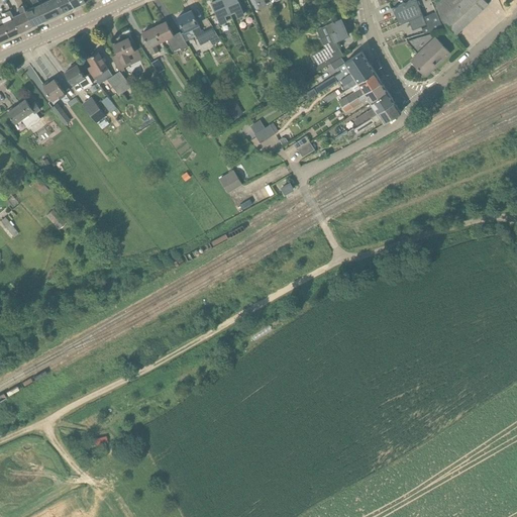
[(47,20),(40,4),(37,0),(31,0),(34,7),(26,11),(33,26),(47,20)]
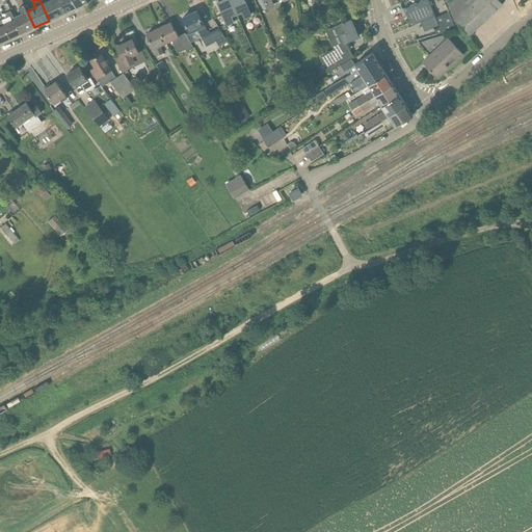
[(63,14),(56,0),(49,0),(50,1),(42,4),(49,21),(63,14)]
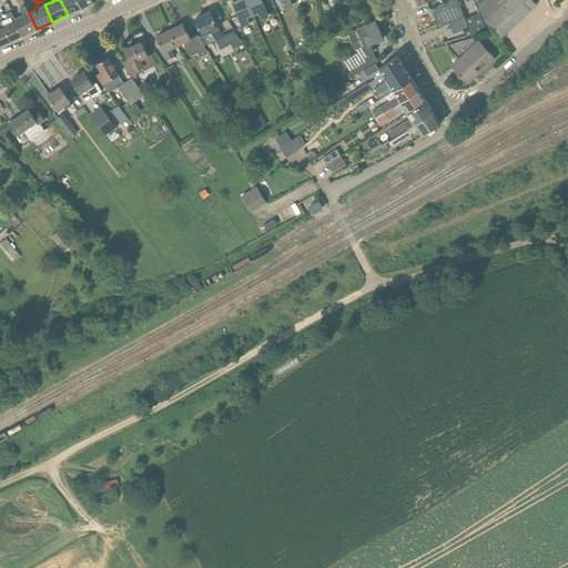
[(60,0),(68,14),(82,8),(78,0),(60,0)]
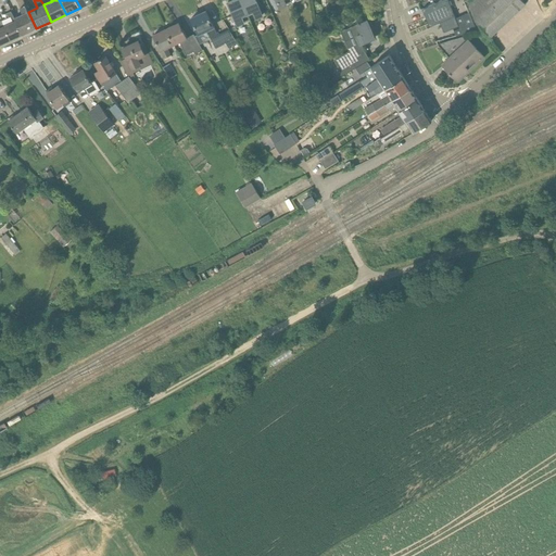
[(250,20),(248,14),(241,0),(232,0),(228,2),(238,25),(250,20)]
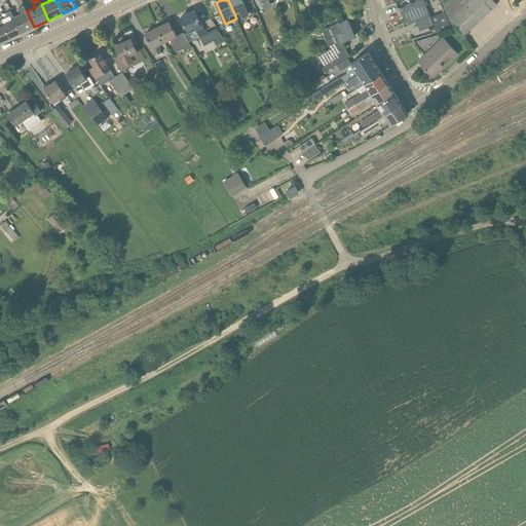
[(242,17),(249,15),(241,0),(228,0),(234,13),(239,11),(242,17)]
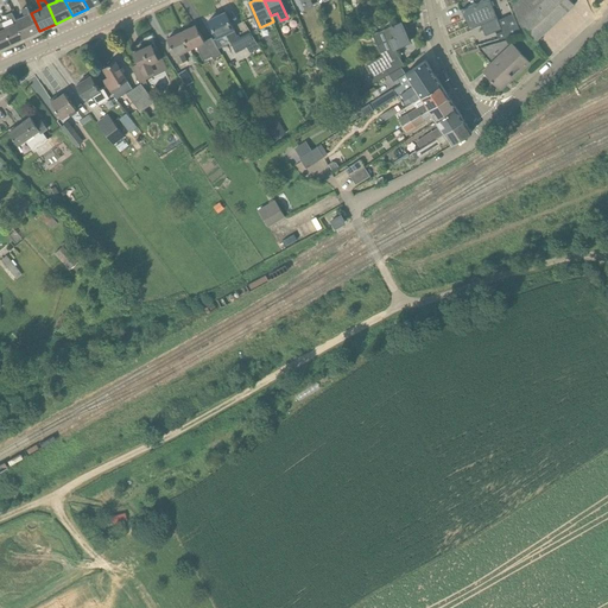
[(470,30),(481,25),(486,36),(501,29),(488,0),(485,0),(462,10),(470,30)]
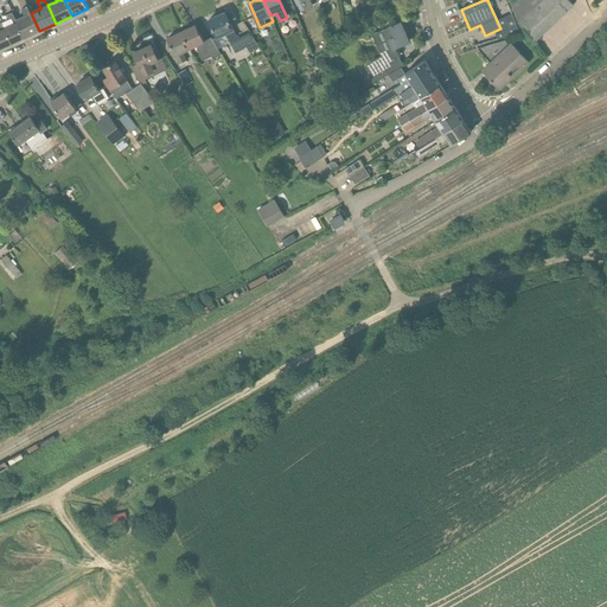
[(574,5),(568,0),(511,0),(519,24),(536,40),(574,5)]
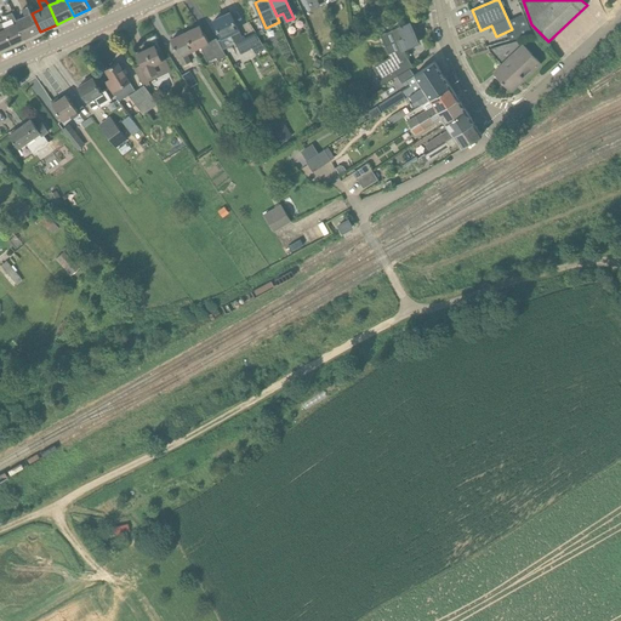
[(40,32),(32,13),(28,6),(23,9),(26,16),(17,20),(26,39),(40,32)]
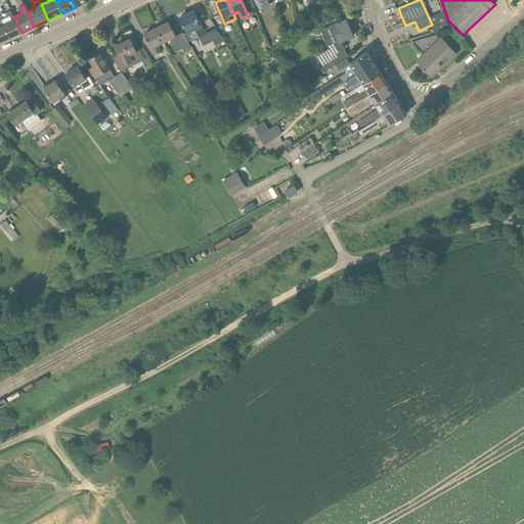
[(216,29),(206,34),(194,10),(180,17),(187,33),(194,29),(203,45),(213,41),(215,46),(224,42),(216,29)]
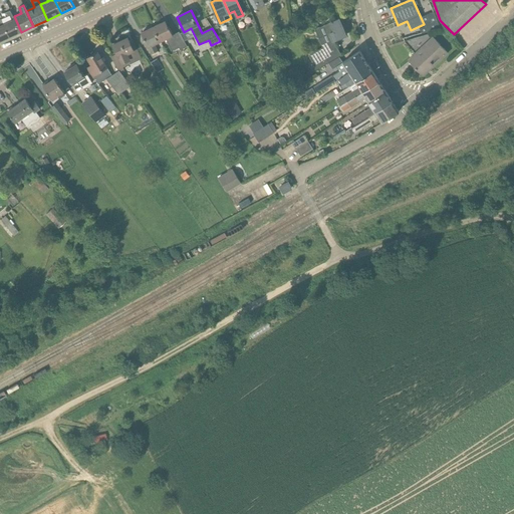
[(21,32),(14,16),(11,11),(6,13),(9,19),(11,18),(12,21),(4,24),(10,37),(21,32)]
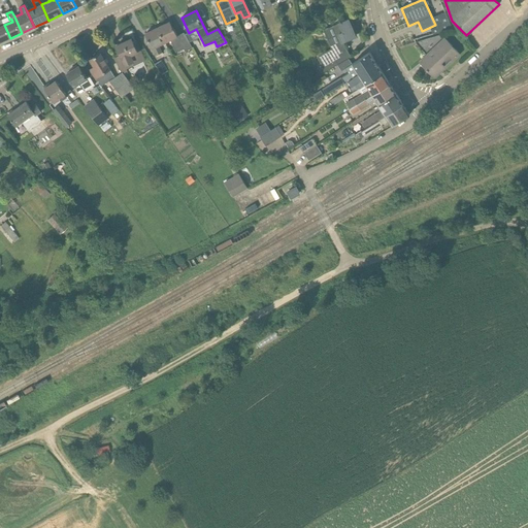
[(0,42),(10,38),(4,25),(4,26),(1,20),(0,20),(0,42)]
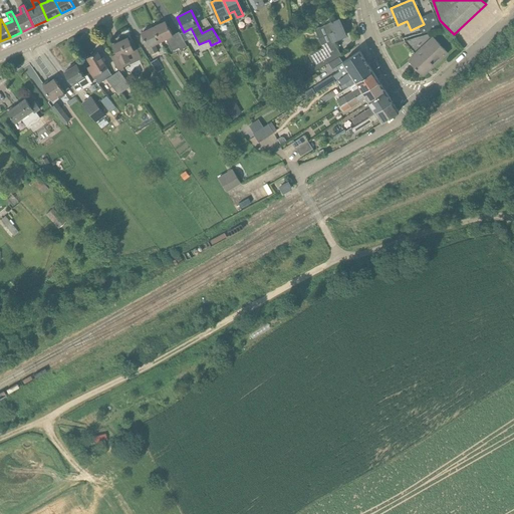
[(312,69),(307,73),(308,75),(314,72),(324,66),(328,63),(339,57),(341,56),(336,47),(333,41),(346,35),(339,19),(323,26),(314,30),(317,38),(322,48),(309,56),(312,62),(309,64),(312,69)]
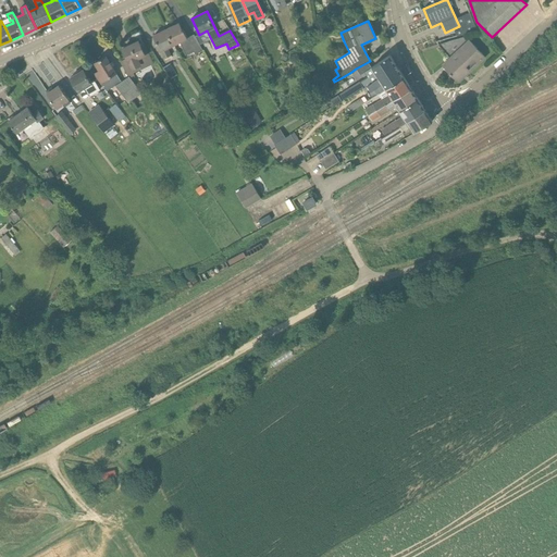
[(183,29),(182,29),(178,24),(165,29),(174,45),(180,42),(186,56),(194,52),(195,54),(203,51),(194,35),(187,38),(183,29)]
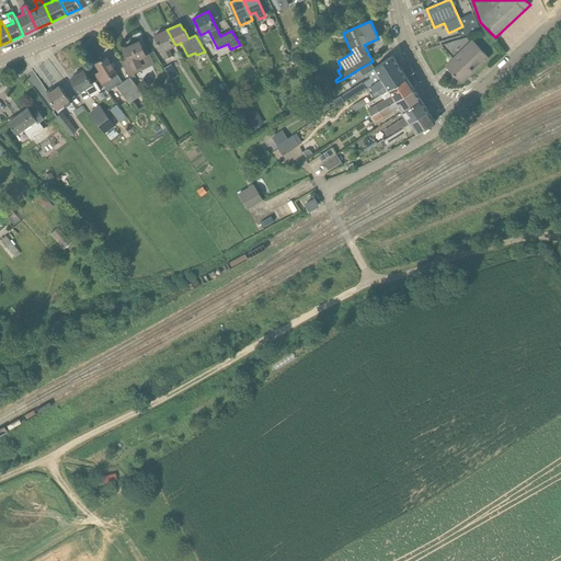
[(169,48),(175,45),(167,30),(156,35),(158,42),(157,42),(161,52),(162,52),(165,59),(172,56),(169,48)]
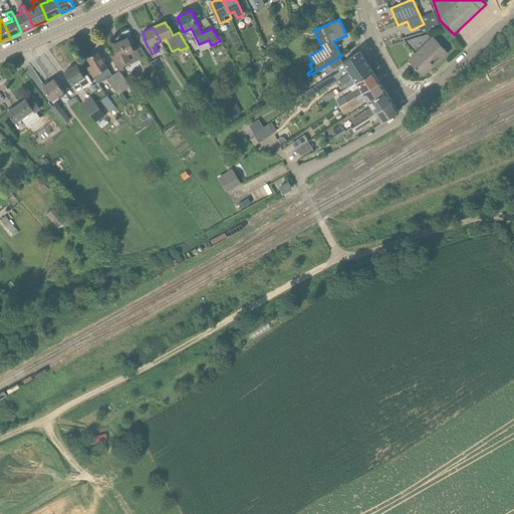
[(137,49),(134,51),(127,38),(113,44),(117,54),(111,57),(115,65),(120,71),(124,69),(123,67),(141,59),(137,49)]
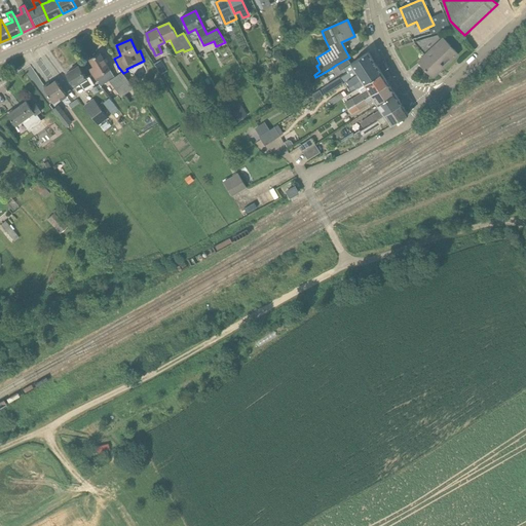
[(439,72),(458,54),(445,40),(434,50),(433,48),(418,62),(429,73),(435,68),(439,72)]
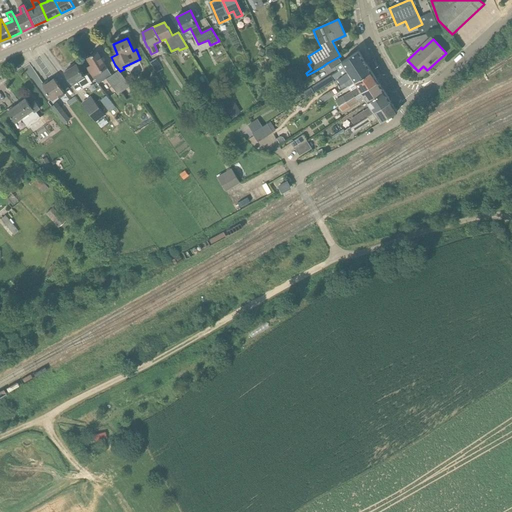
[(337,79),(365,61),(358,51),(341,62),(338,57),(327,63),(331,69),(335,66),(338,71),(331,76),(331,75),(311,87),(302,93),(305,98),(308,97),(337,79)]
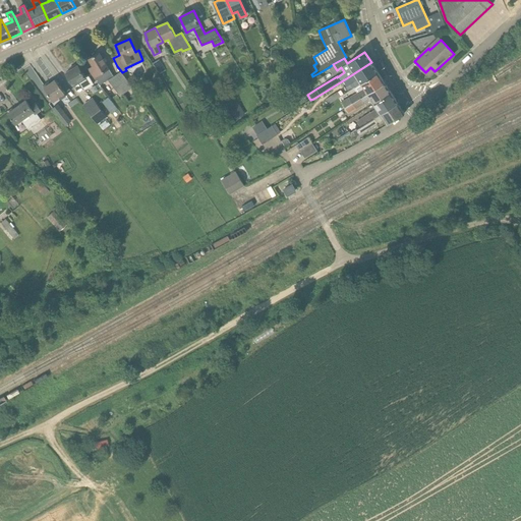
[(120,72),(113,76),(99,53),(89,59),(93,66),(89,68),(94,77),(100,84),(107,79),(120,97),(132,88),(120,72)]
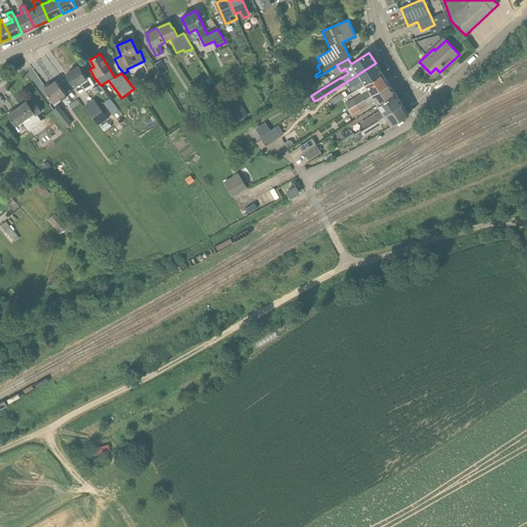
[(168,72),(161,60),(153,64),(161,76),(168,72)]
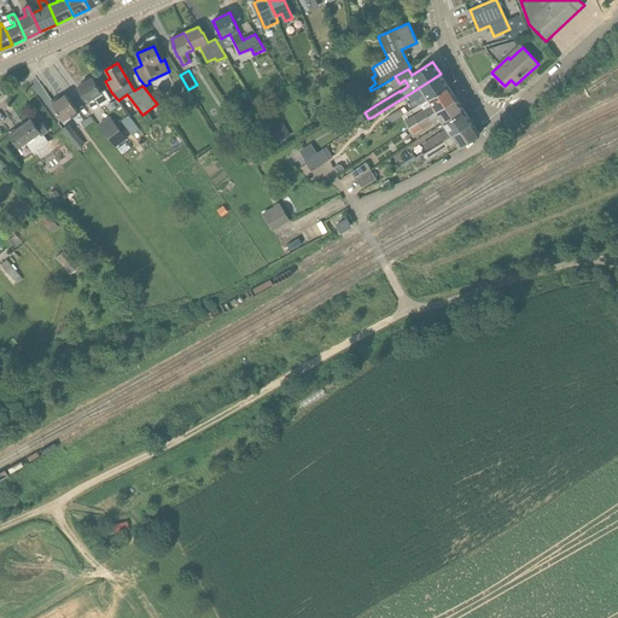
[(421,104),(448,86),(441,74),(407,95),(412,103),(415,100),(419,105),(421,104)]
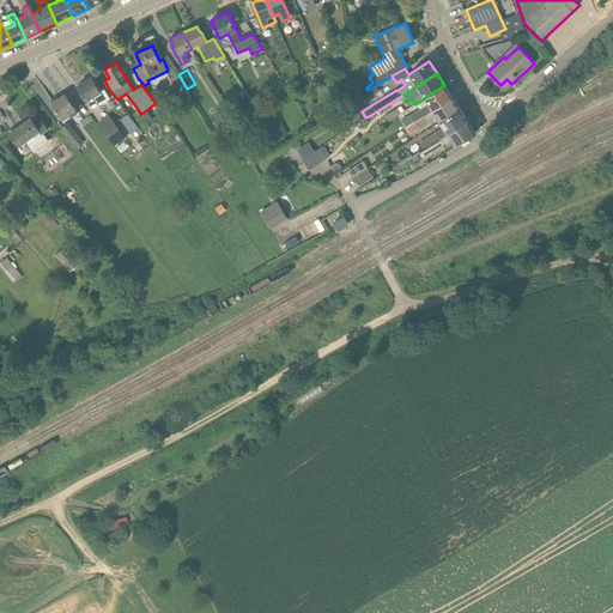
[(103,89),(101,91),(91,77),(90,78),(89,76),(83,80),(84,82),(78,86),(86,101),(91,107),(96,103),(98,107),(110,99),(103,89)]
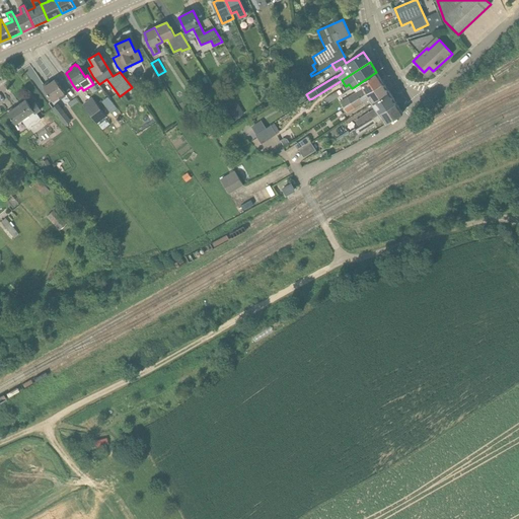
[(354,87),(357,91),(348,97),(352,102),(357,99),(383,82),(376,72),(354,87)]
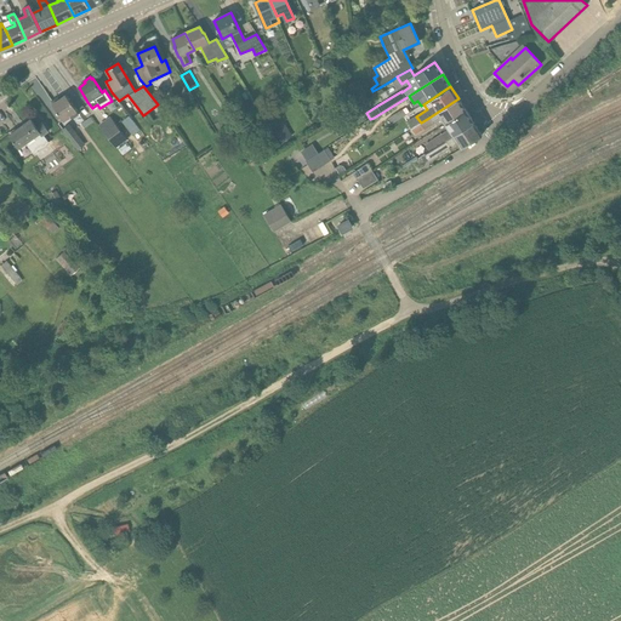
[(72,119),(79,114),(67,95),(60,100),(58,97),(52,101),(53,103),(52,104),(63,121),(70,117),(72,119)]
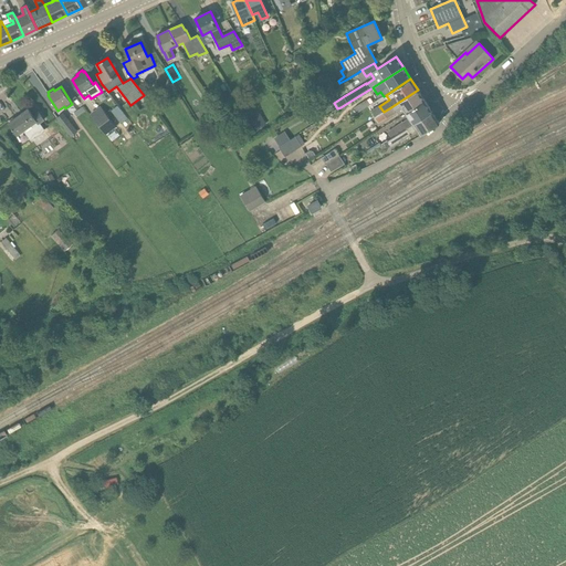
[(402,107),(407,113),(425,101),(418,90),(389,108),(384,112),(387,118),(402,107)]
